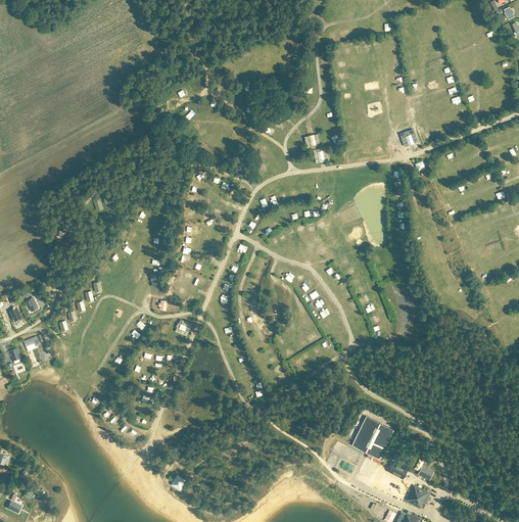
[(307,136),(300,138),(302,148),(307,148),(307,150),(313,149),(312,147),(316,146),(314,135),(307,136)]
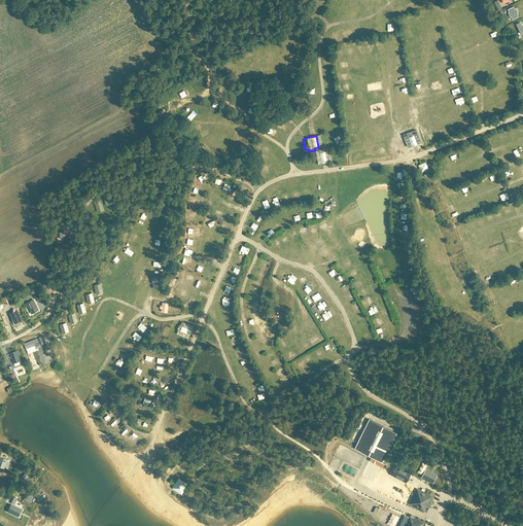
[(324,149),(311,152),(314,166),(321,164),(327,163),(324,149)]
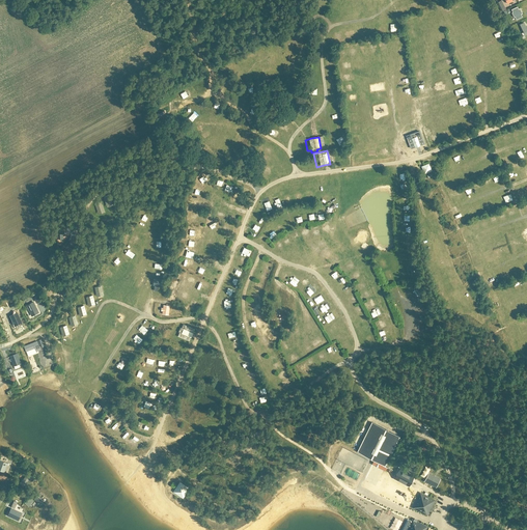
[(370,424),(356,451),(383,466),(397,438),(370,424)]
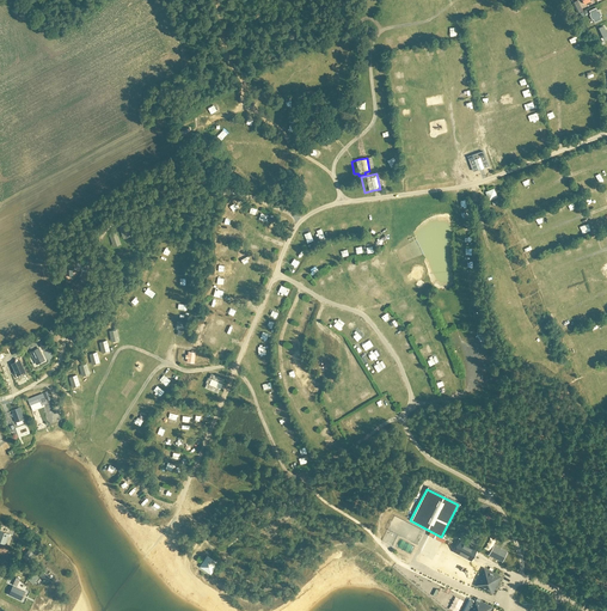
[(458,541),(452,551),(468,561),(476,550),(458,541)]
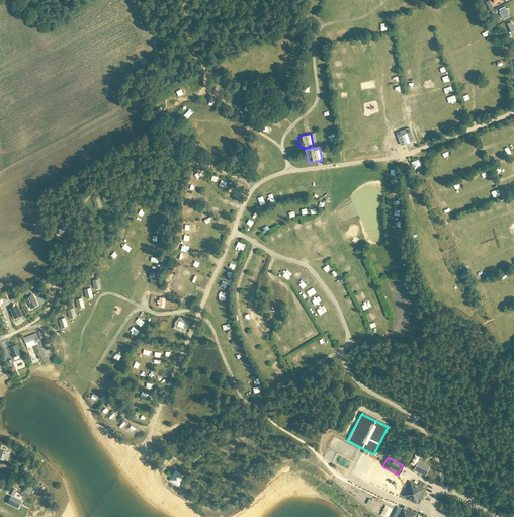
[(416,460),(412,468),(423,475),(427,466),(416,460)]
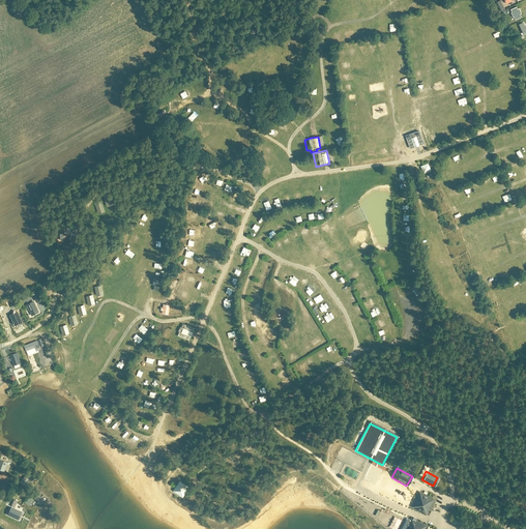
[(417,493),(409,506),(425,513),(432,500),(417,493)]
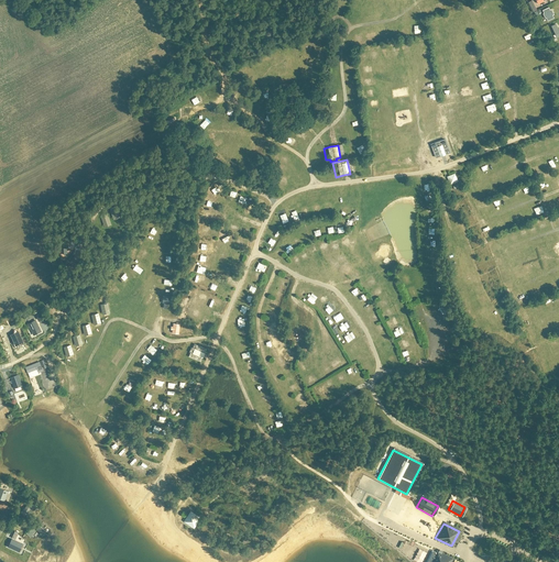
[(434,553),(429,551),(424,561),(449,561),(451,559),(435,551),(434,553)]
